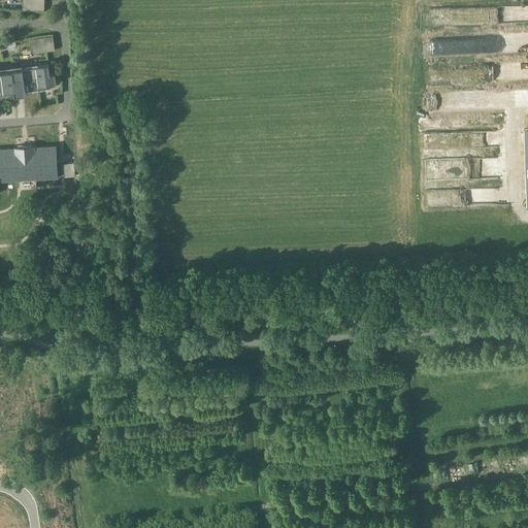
[(23,0),(23,9),(45,10),(44,0),(23,0)]
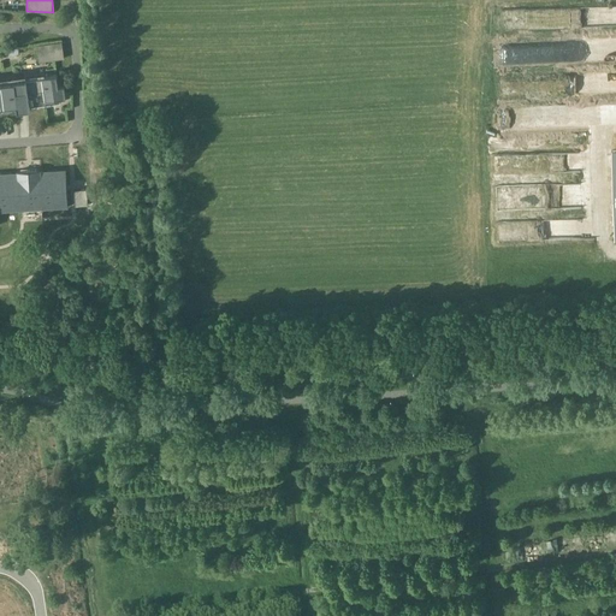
[(63,42),(37,46),(40,63),(65,58),(63,42)]
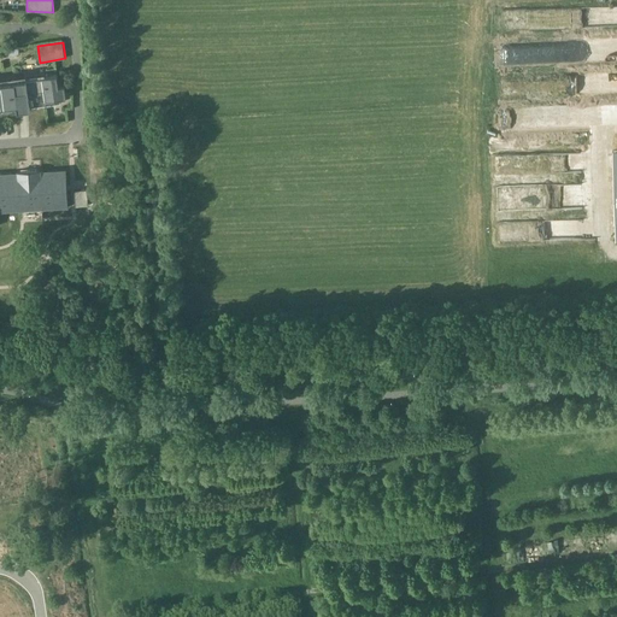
[(0,111),(62,103),(60,98),(66,97),(65,84),(59,86),(58,74),(0,82),(0,111)]
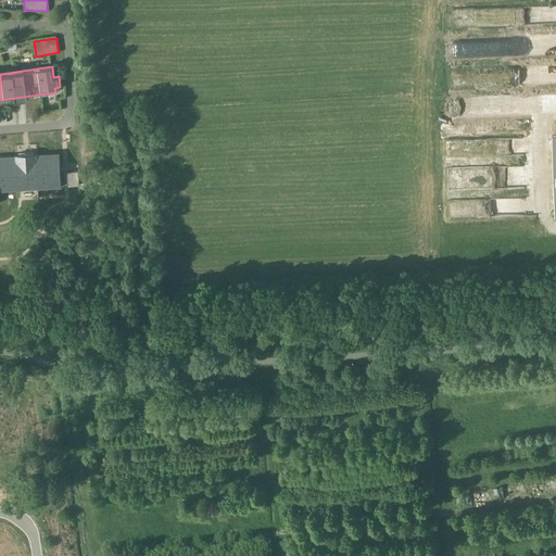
[(0,212),(5,212),(4,199),(66,196),(64,154),(0,156),(0,212)]
